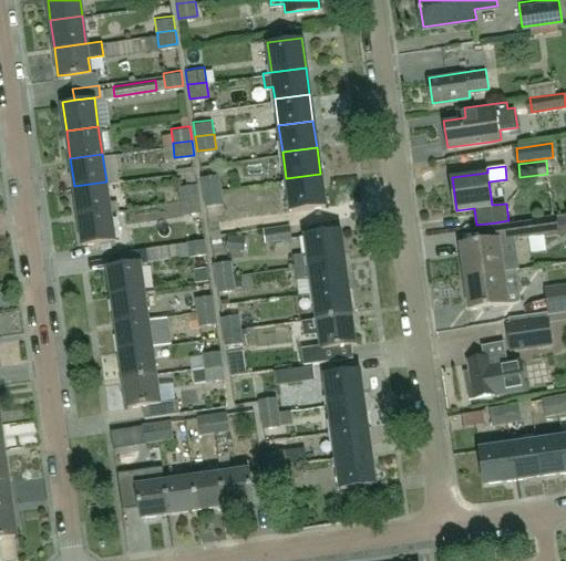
[(201,175),(203,189),(220,186),(218,172),(201,175)]
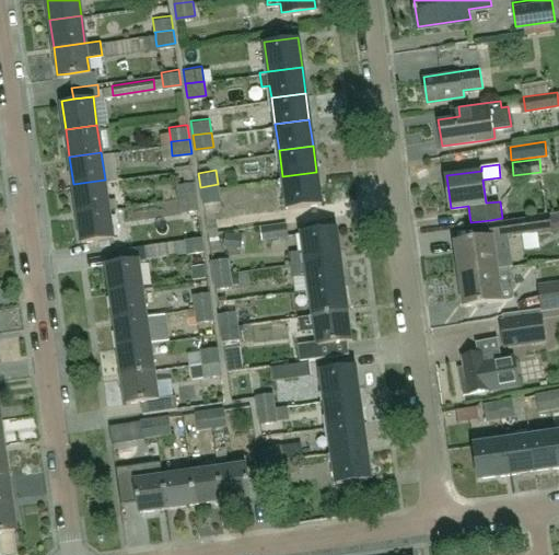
[(321,201),(316,172),(282,176),(287,206),(321,201)]
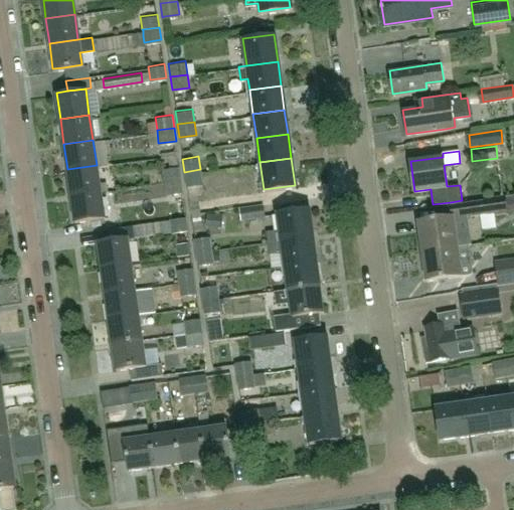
[(179,164),(177,165),(162,167),(164,180),(181,177),(179,164)]
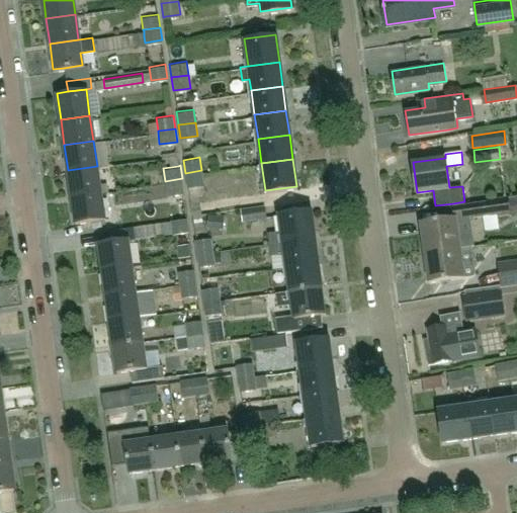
[(68,170),(72,196),(100,192),(97,166),(68,170)]
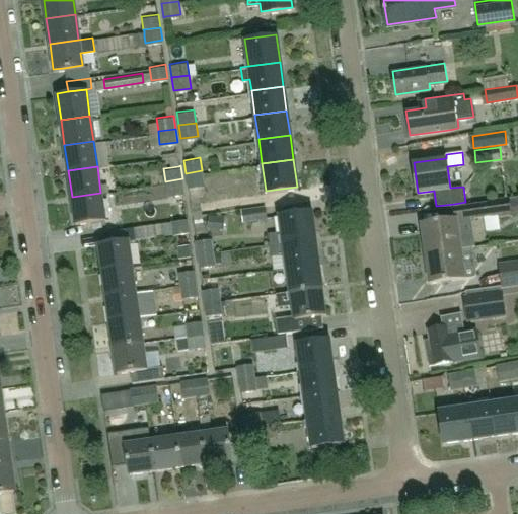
[(204,184),(202,170),(186,173),(187,187),(204,184)]
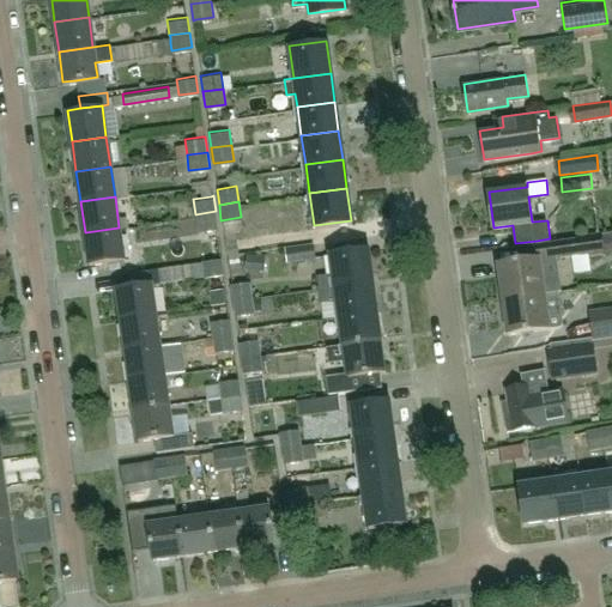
[(216,211),(195,214),(197,230),(218,228),(216,211)]
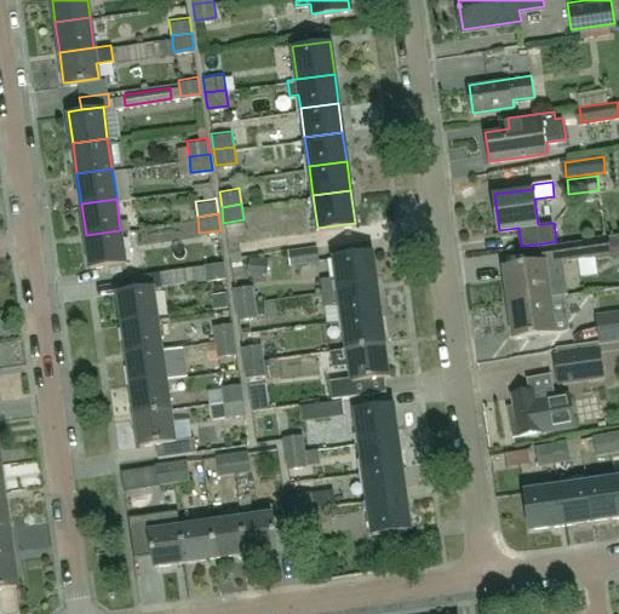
[(125,260),(120,230),(86,235),(90,265),(125,260)]
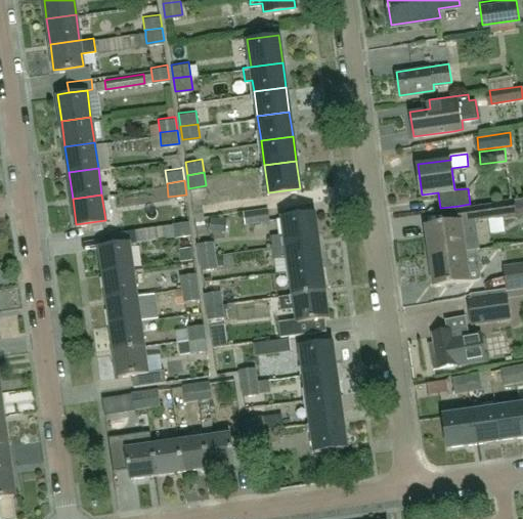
[(515,213),(515,211),(514,198),(470,204),(459,206),(462,220),(474,218),(515,213)]
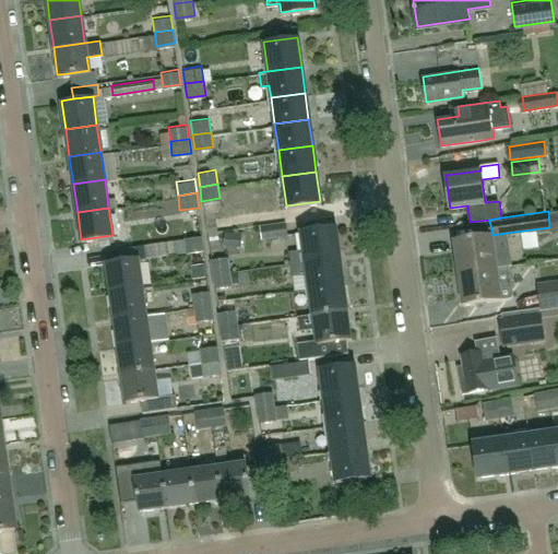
[(286,219),(259,222),(260,237),(287,233),(286,219)]
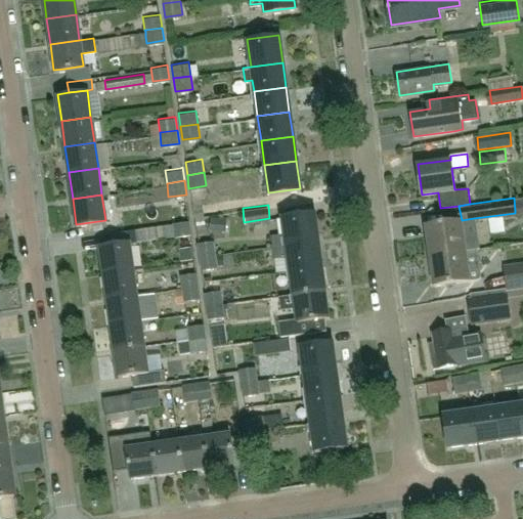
[(281,215),(285,231),(272,232),(273,245),(317,239),(313,211),(281,215)]
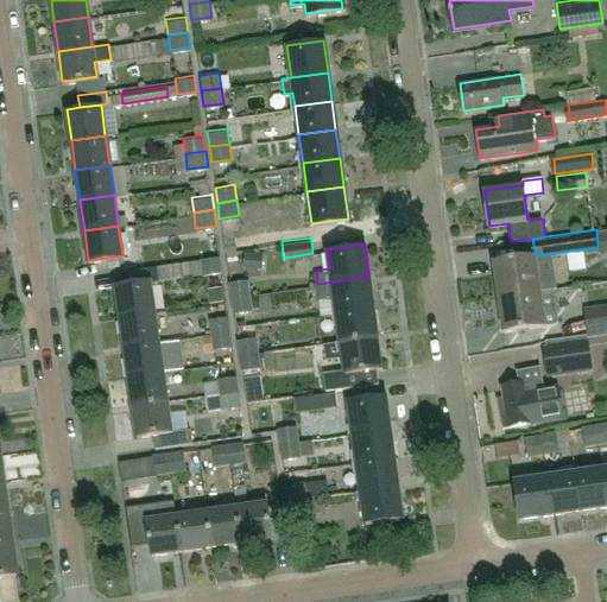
[(220,253),(217,253),(200,257),(202,272),(222,270),(220,253)]
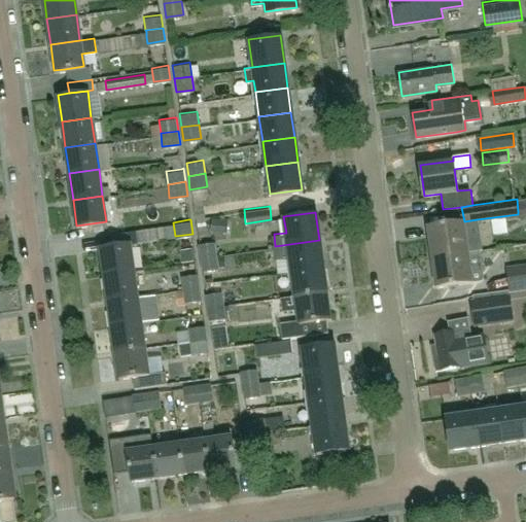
[(433,256),(480,249),(481,249),(477,219),(464,221),(429,227),(433,256)]
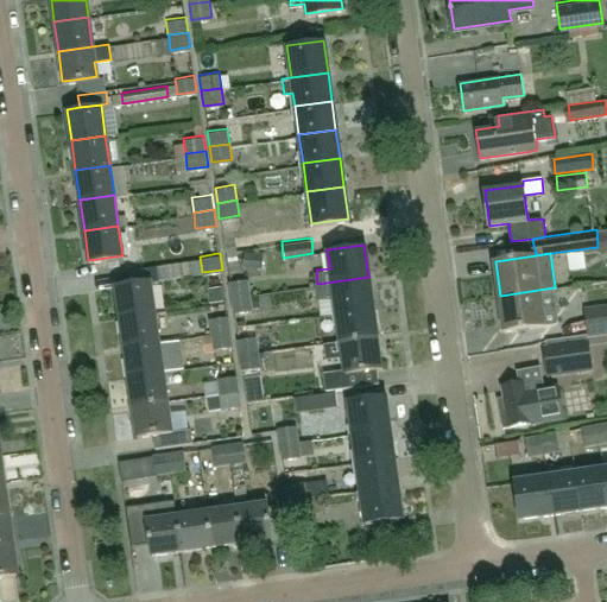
[(130,283),(150,280),(157,279),(156,265),(127,270),(130,283)]
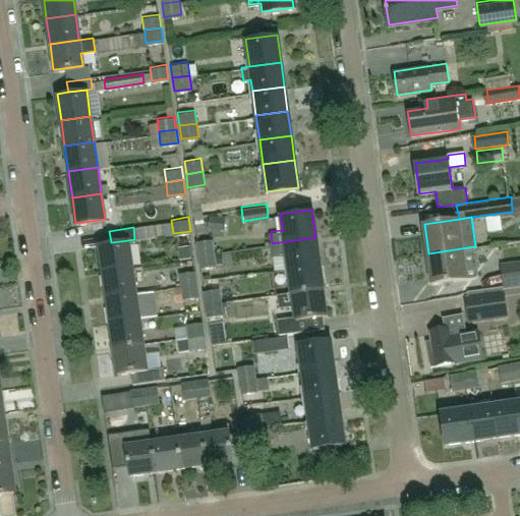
[(214,250),(213,238),(213,237),(195,239),(196,252),(214,250)]
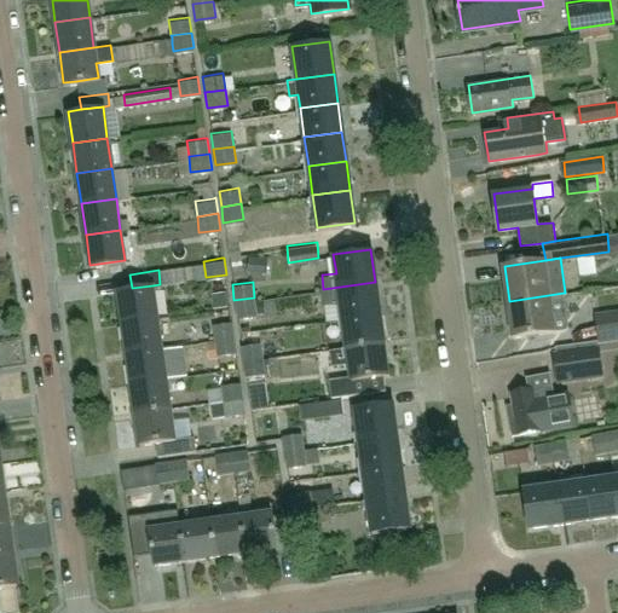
[(342,316),(379,311),(375,282),(323,289),(325,304),(340,301),(342,316)]
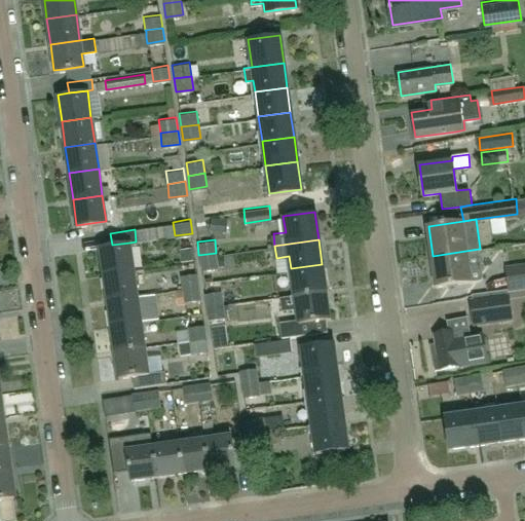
[(104,272),(133,268),(129,243),(112,245),(100,247),(104,272)]
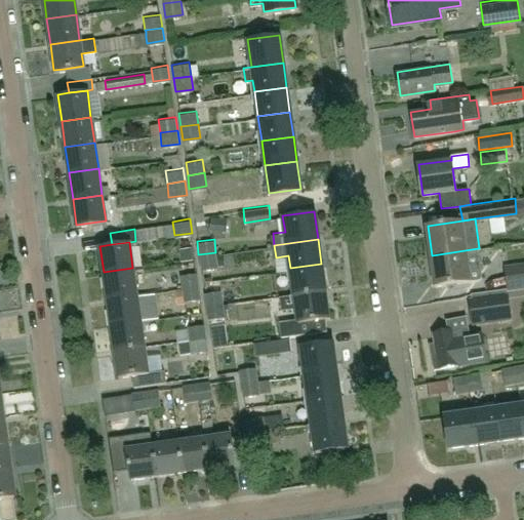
[(436,286),(471,281),(477,280),(482,277),(478,248),(432,255),(436,286)]
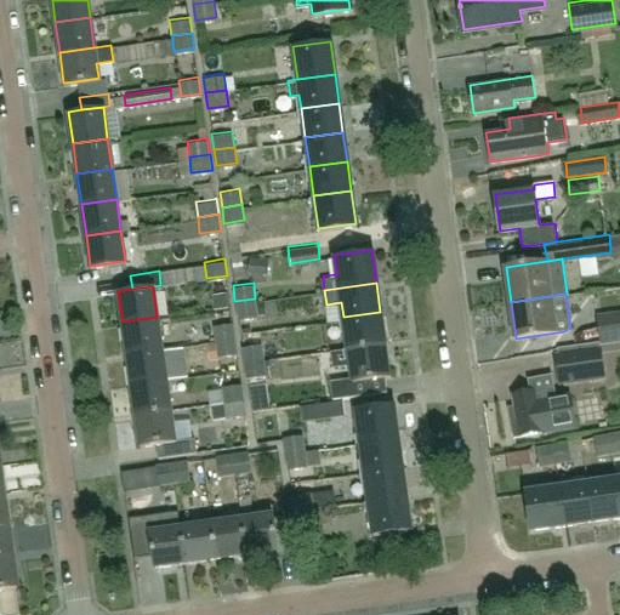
[(237,317),(239,317),(257,314),(255,299),(234,301),(237,317)]
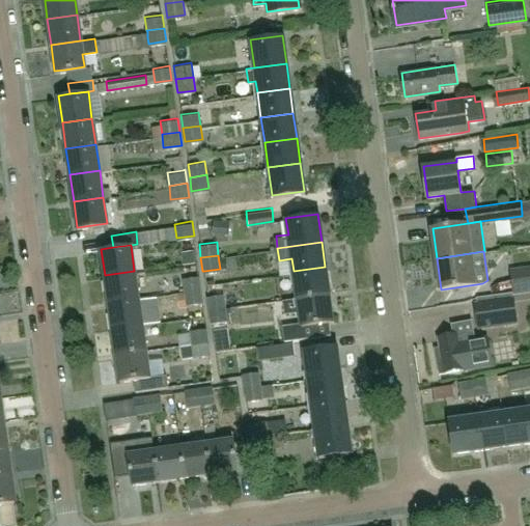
[(297,296),(328,292),(325,267),(294,271),(297,296)]
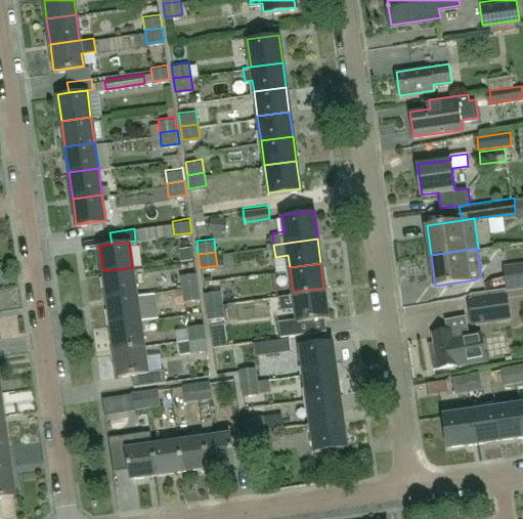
[(511,288),(522,286),(522,263),(508,266),(511,288)]
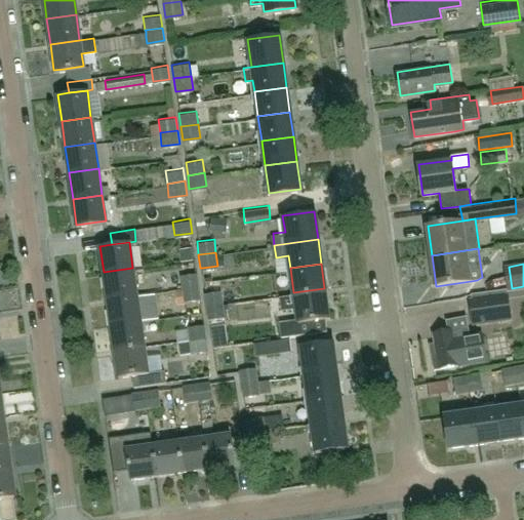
[(108,298),(136,294),(132,268),(104,272),(108,298)]
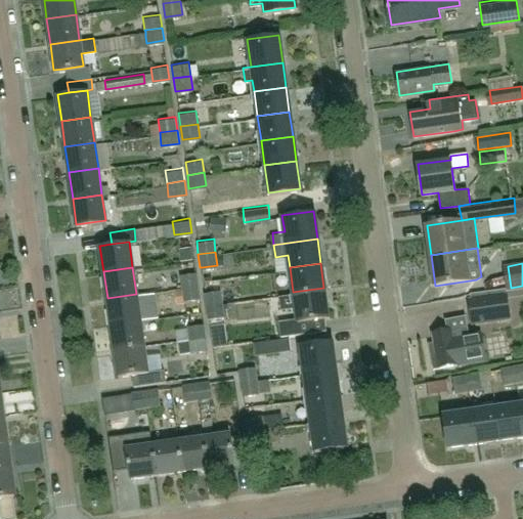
[(197,270),(194,270),(179,272),(181,286),(199,284),(197,270)]
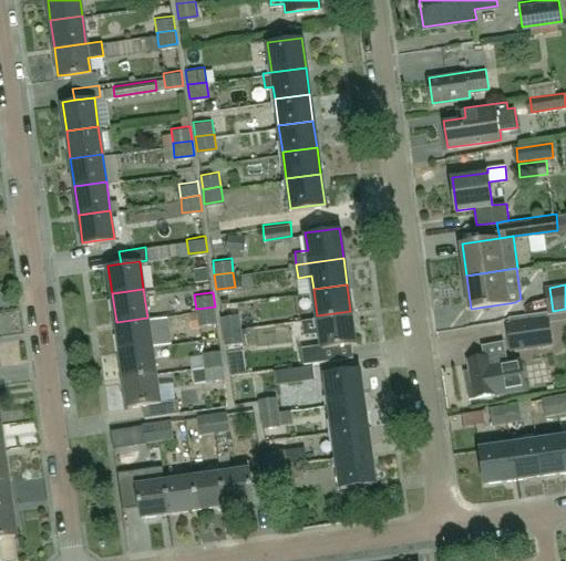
[(243,301),(244,315),(274,313),(273,299),(243,301)]
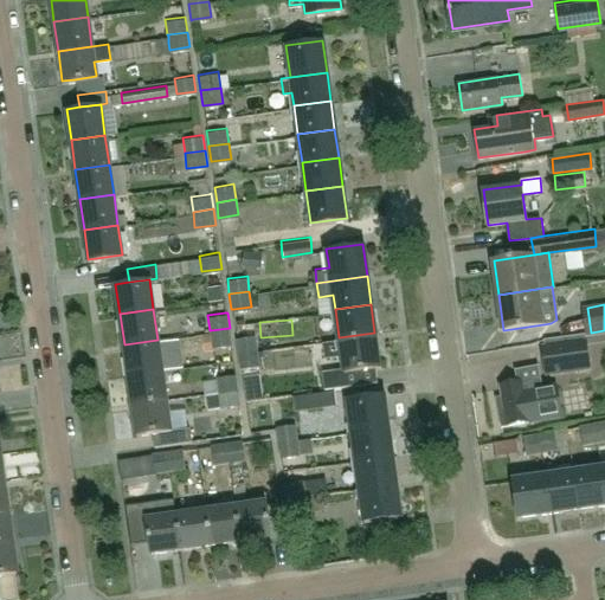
[(231,343),(230,328),(210,330),(212,346),(231,343)]
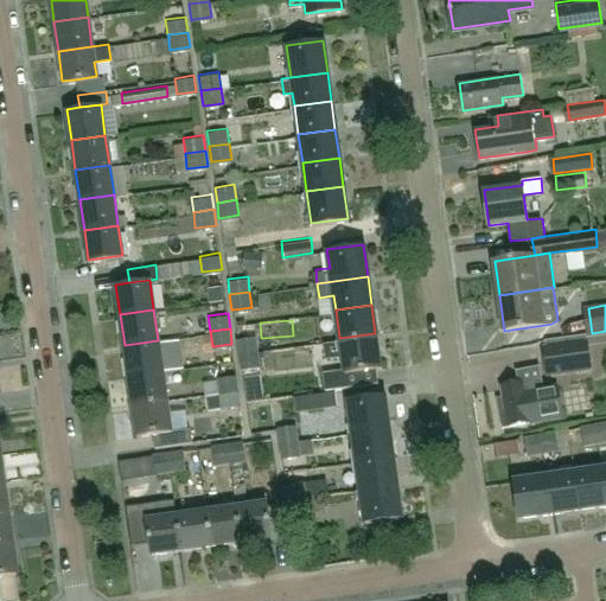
[(605,331),(592,333),(546,339),(547,346),(544,347),(548,373),(591,368),(587,341),(605,338),(605,331)]
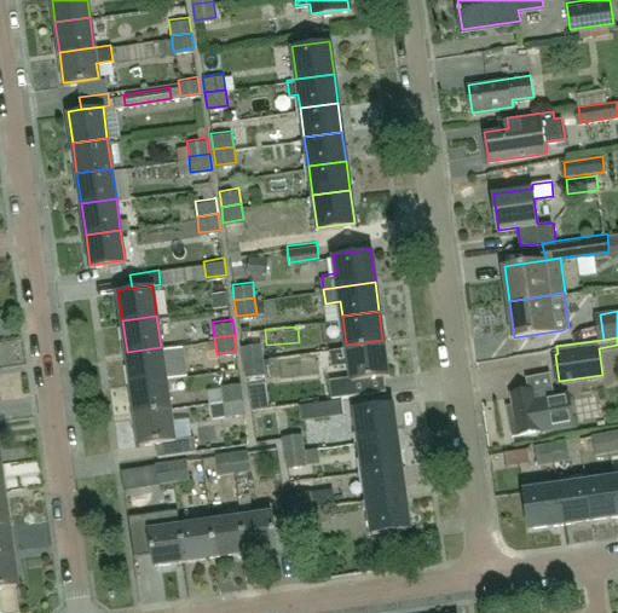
[(263,356),(261,346),(260,340),(240,342),(242,358),(263,356)]
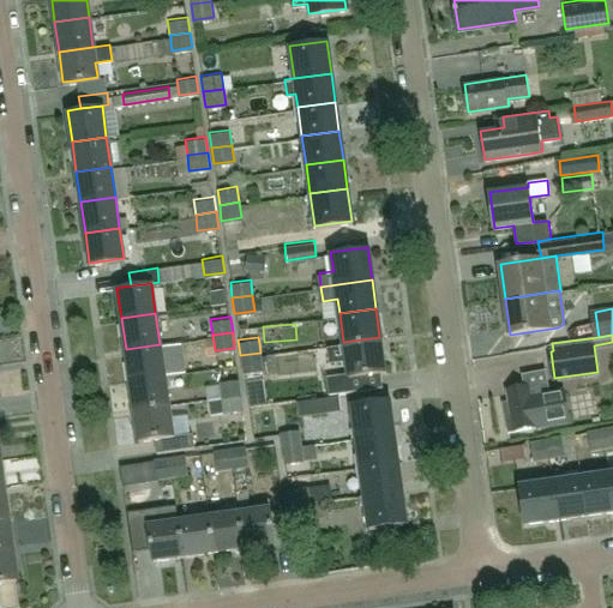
[(379,337),(343,342),(348,374),(384,369),(379,337)]
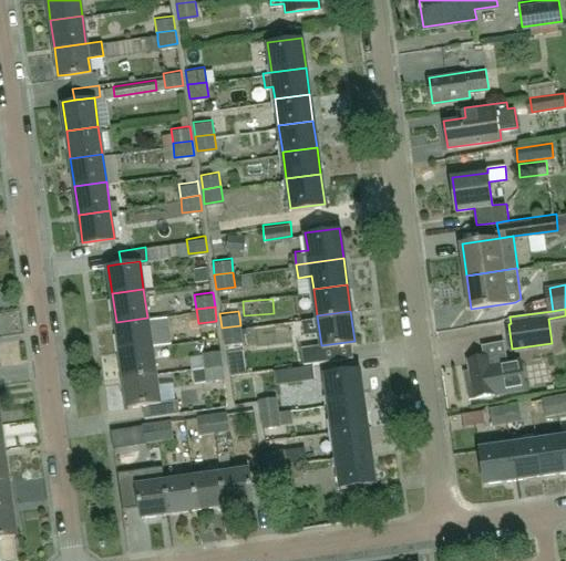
[(120,350),(152,345),(147,318),(116,322),(120,350)]
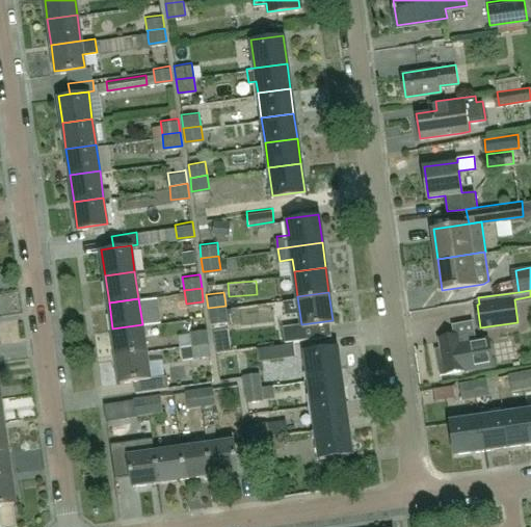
[(228,319),(226,306),(208,308),(210,322),(228,319)]
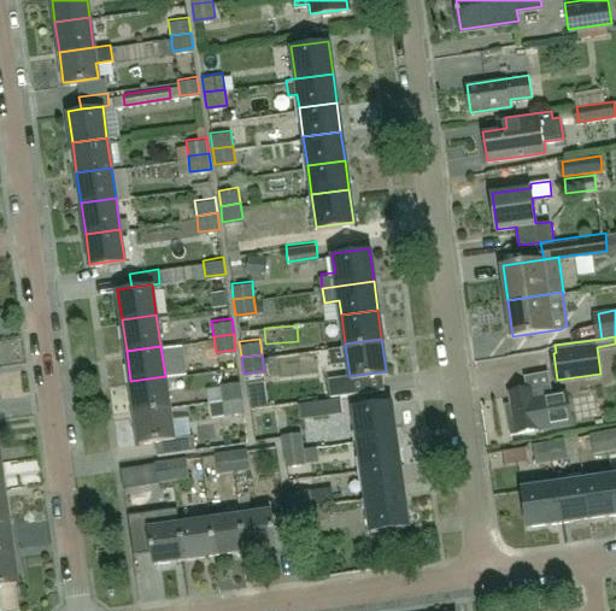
[(318,391),(334,388),(329,356),(312,358),(318,391)]
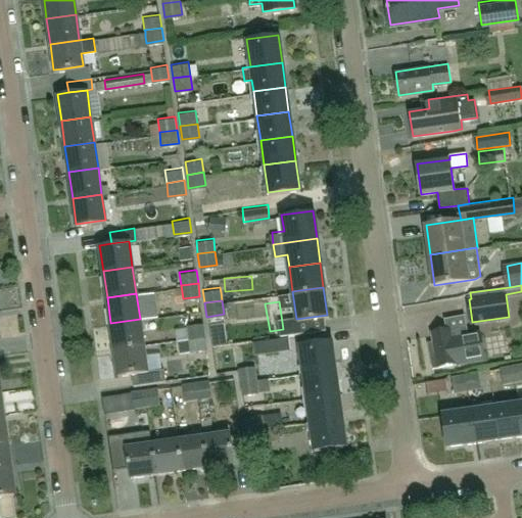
[(432,340),(427,341),(431,366),(461,362),(483,358),(479,333),(467,335),(466,325),(463,311),(443,315),(445,328),(431,331),(432,340)]
